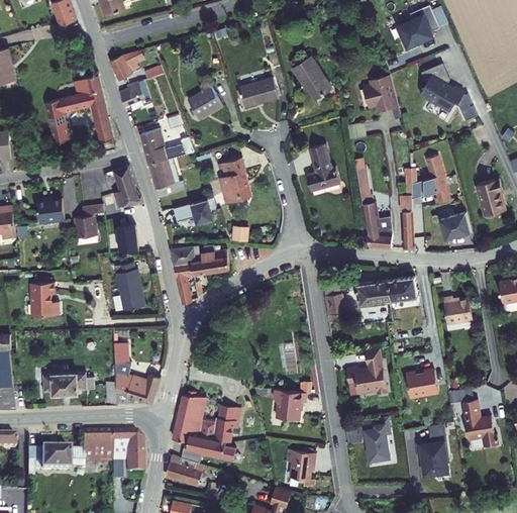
[(69,0),(65,0),(54,4),(57,14),(59,14),(62,24),(77,21),(69,0)]
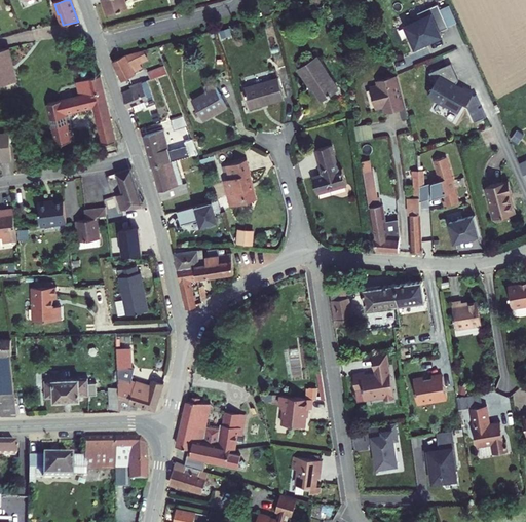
[(102,0),(109,20),(128,13),(124,1),(126,0),(102,0)]
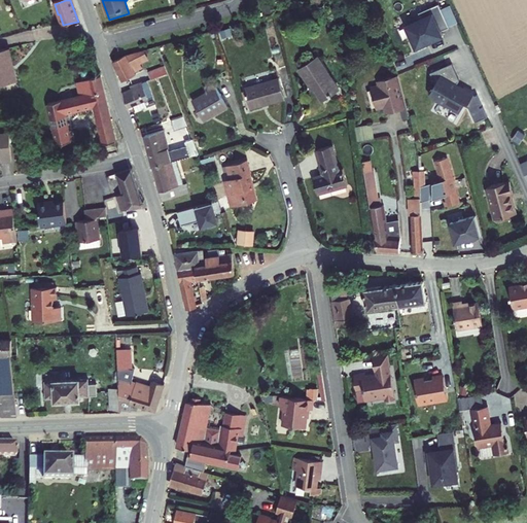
[(436,34),(446,30),(436,6),(416,15),(418,22),(402,28),(408,39),(406,40),(411,54),(425,47),(423,44),(428,41),(429,43),(438,39),(436,34)]
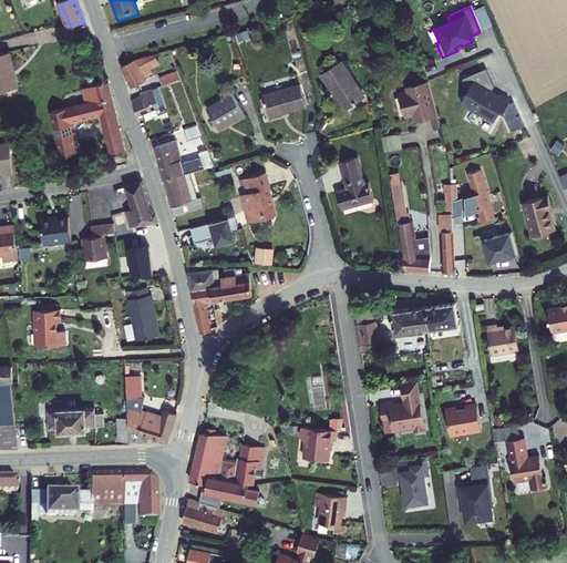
[(9,53),(3,54),(10,80),(16,79),(9,53)]
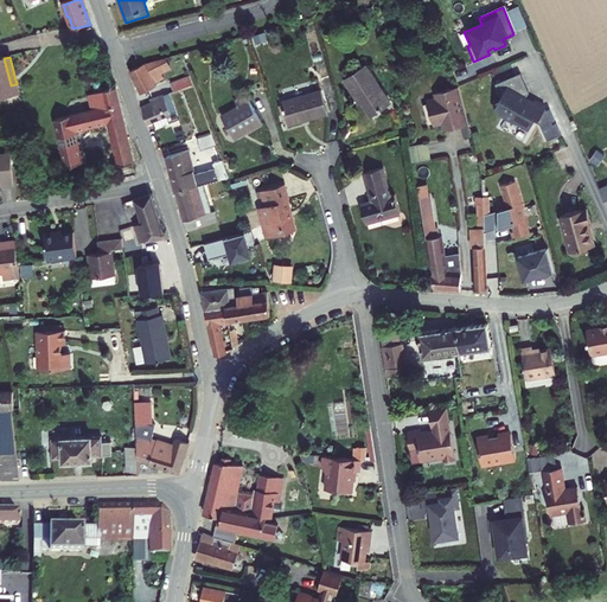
[(4,58),(0,58),(0,98),(19,95),(17,84),(11,85),(4,58)]
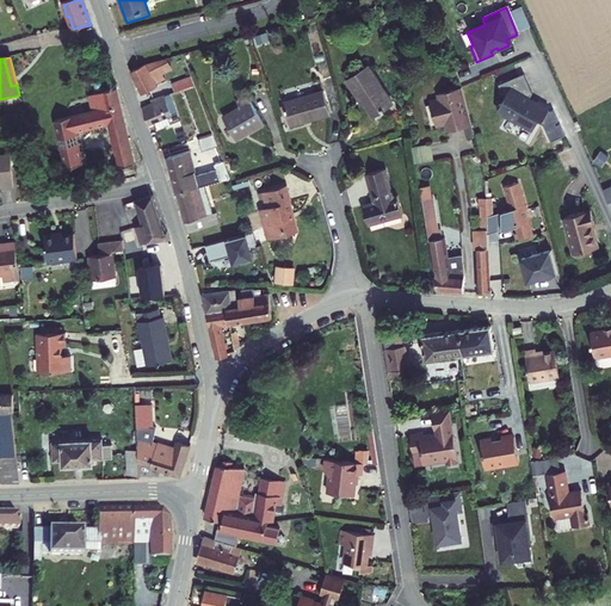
[(141,96),(144,98),(154,93),(152,90),(155,88),(149,76),(160,72),(158,62),(148,65),(143,67),(129,73),(130,76),(141,96)]
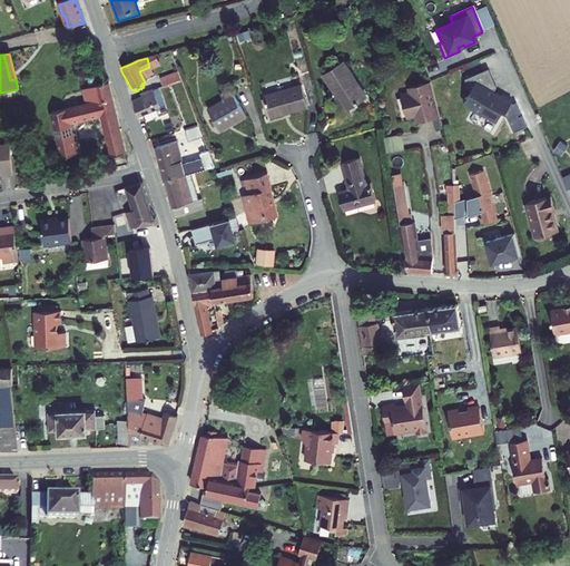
[(336,94),(346,109),(363,98),(341,64),(321,77),(333,95),(336,94)]
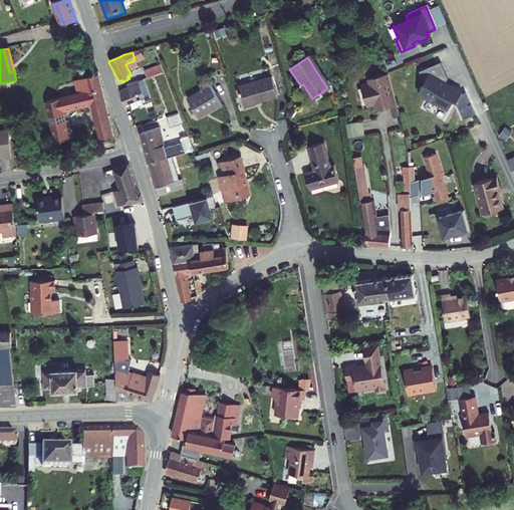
[(446,80),(439,63),(418,73),(422,84),(416,94),(423,98),(422,99),(433,106),(434,104),(446,111),(452,101),(454,102),(460,93),(443,85),(446,80)]
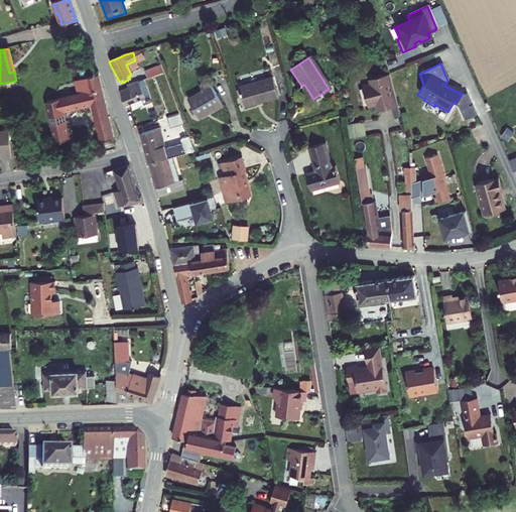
[(148,80),(164,74),(161,67),(146,73),(148,80)]
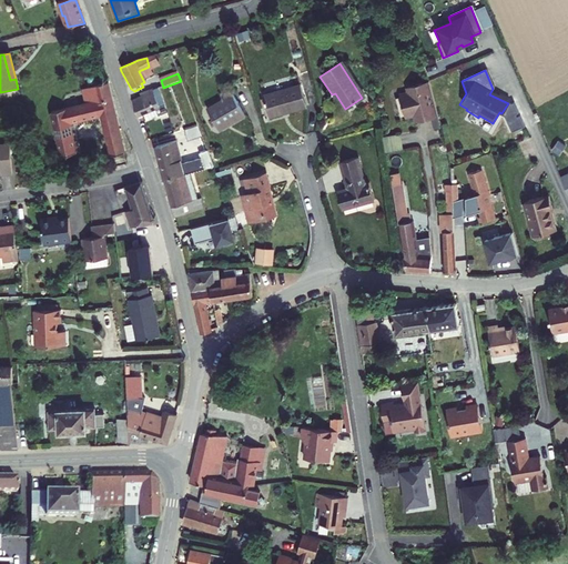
[(437,119),(427,83),(406,89),(408,94),(399,98),(405,119),(414,117),(415,121),(424,119),(425,122),(432,120),(437,119)]
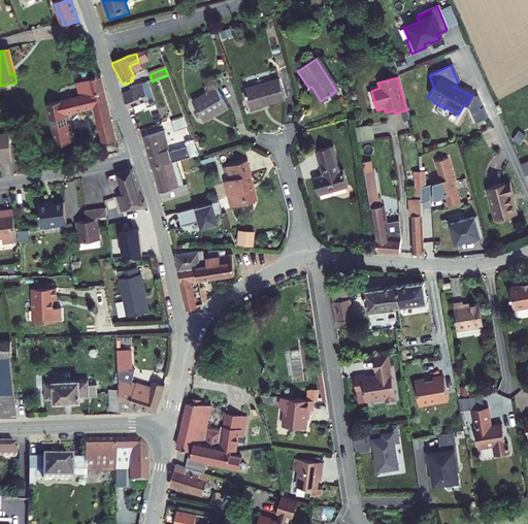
[(80,98),(47,105),(53,128),(58,145),(72,141),(66,115),(94,108),(95,115),(107,110),(100,79),(76,85),(80,98)]
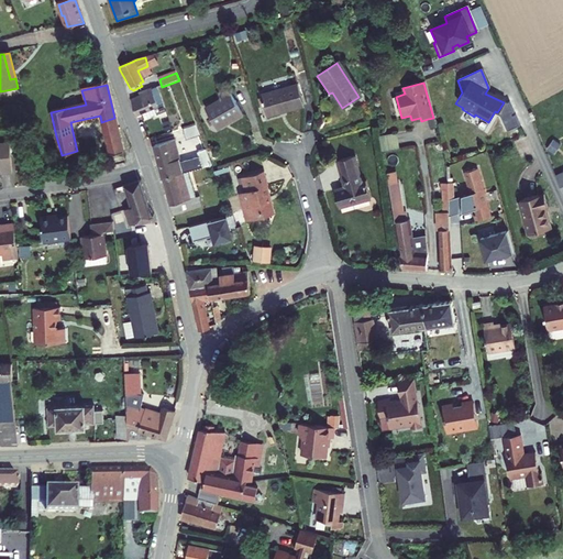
[(258,96),(266,117),(302,106),(296,85),(258,96)]
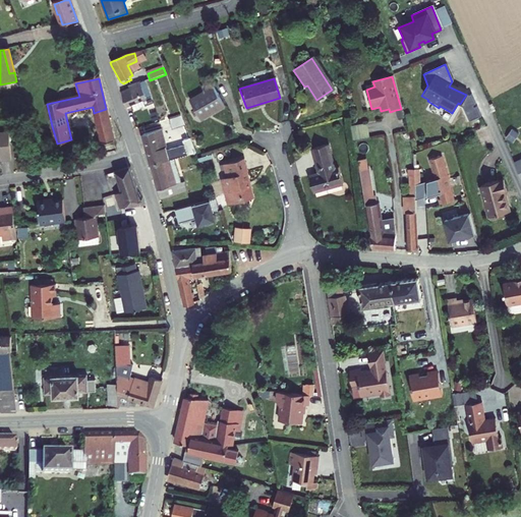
[(146,81),(141,82),(148,99),(151,98),(146,81)]
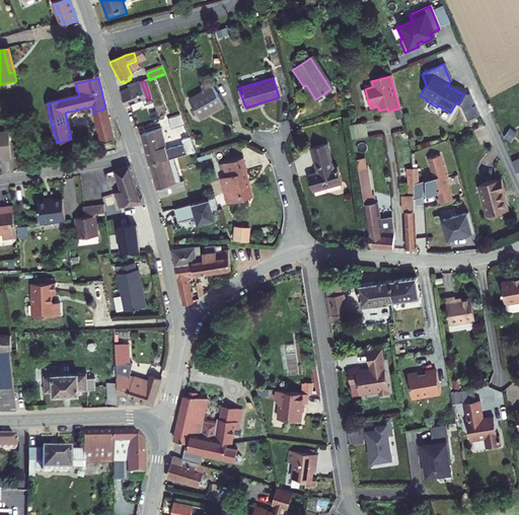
[(120,93),(126,107),(132,105),(134,109),(144,106),(143,103),(142,100),(147,98),(141,82),(127,87),(127,90),(120,93)]
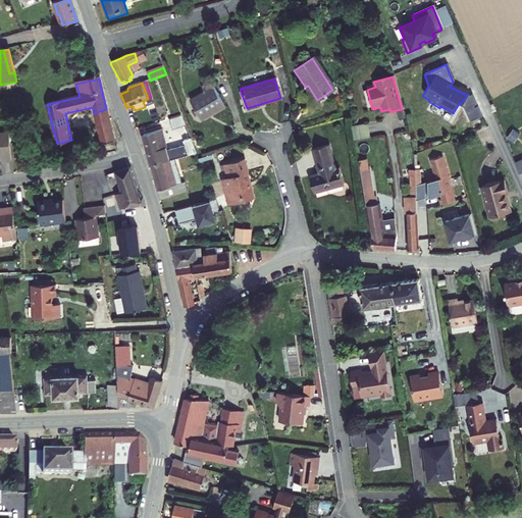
[(189,101),(200,121),(224,108),(213,89),(189,101)]
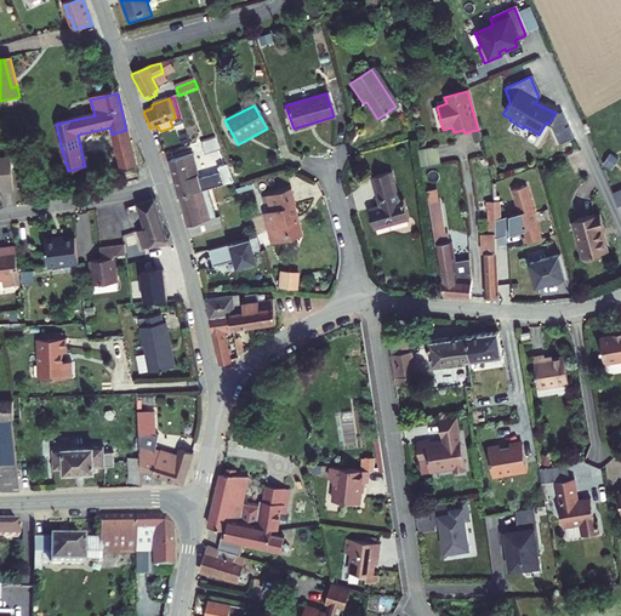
[(172,127),(174,132),(181,130),(177,121),(171,124),(172,127)]
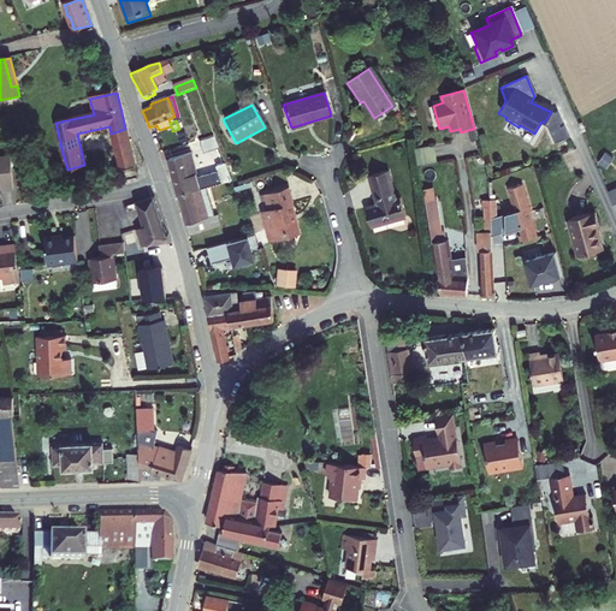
[(125,129),(111,134),(113,143),(128,140),(125,129)]
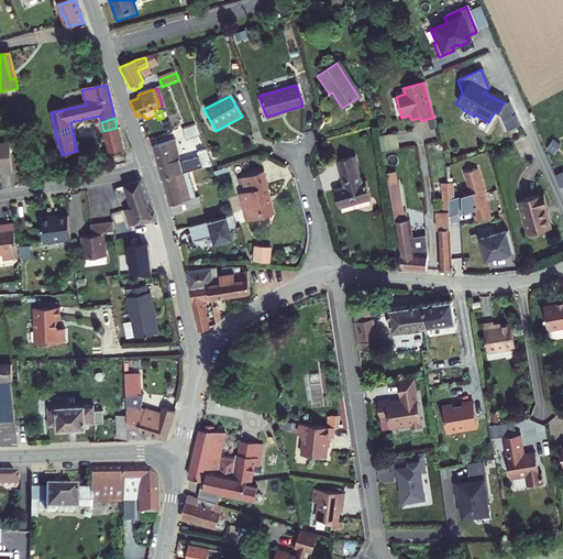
[(179,133),(184,144),(199,139),(195,127),(179,133)]
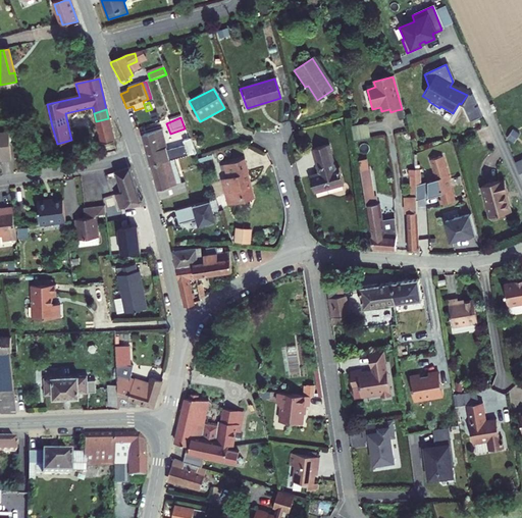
[(108,118),(96,121),(102,143),(114,142),(108,118)]
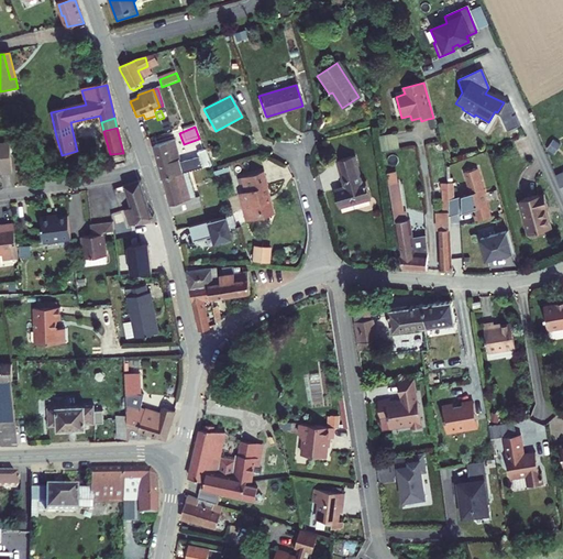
[(378,139),(382,154),(397,152),(395,136),(378,139)]
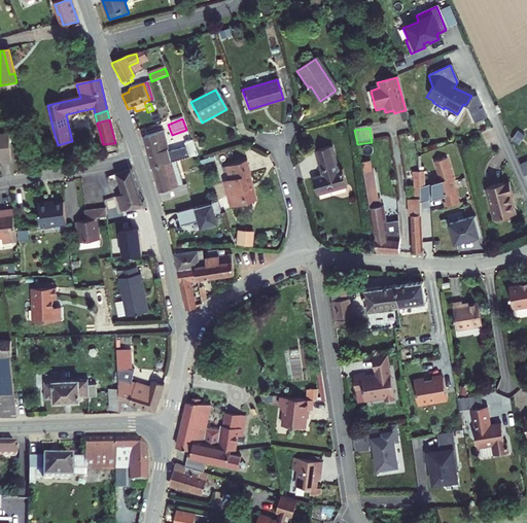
[(143,138),(152,168),(175,162),(197,155),(190,142),(182,145),(184,149),(167,154),(166,149),(169,149),(163,132),(143,138)]
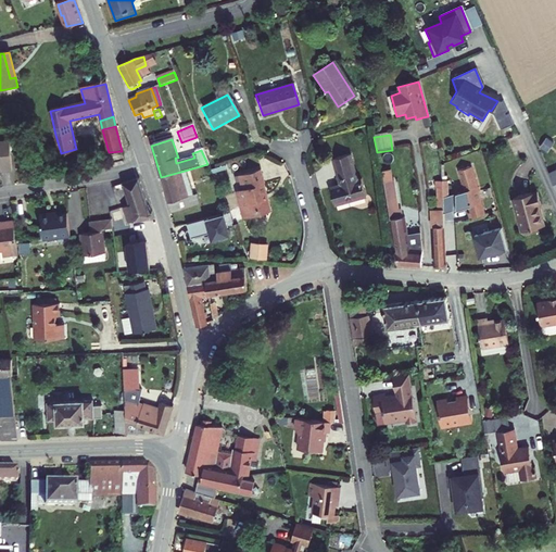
[(9,140),(0,141),(0,165),(11,165),(9,140)]
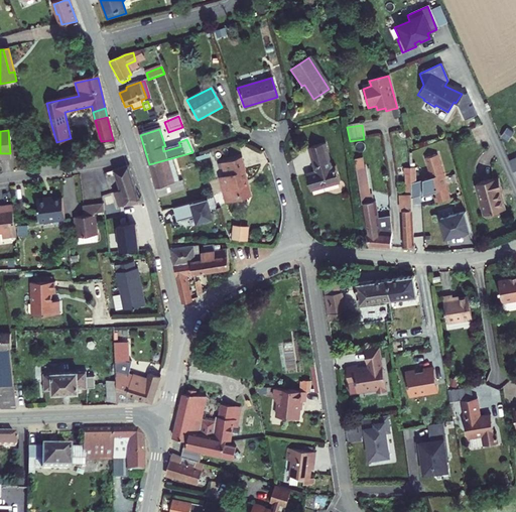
[(307,174),(311,190),(340,181),(336,166),(332,167),(324,143),(310,147),(318,171),(307,174)]
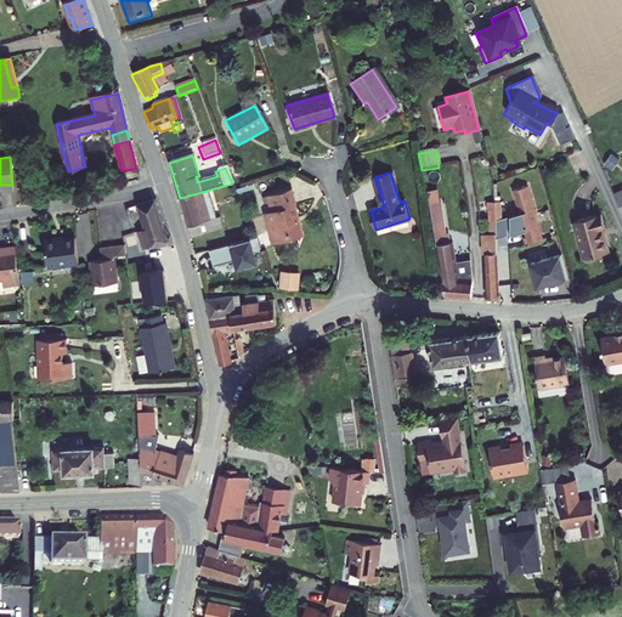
[(526,185),(513,190),(519,211),(504,216),(505,237),(525,232),(529,244),(543,239),(526,185)]
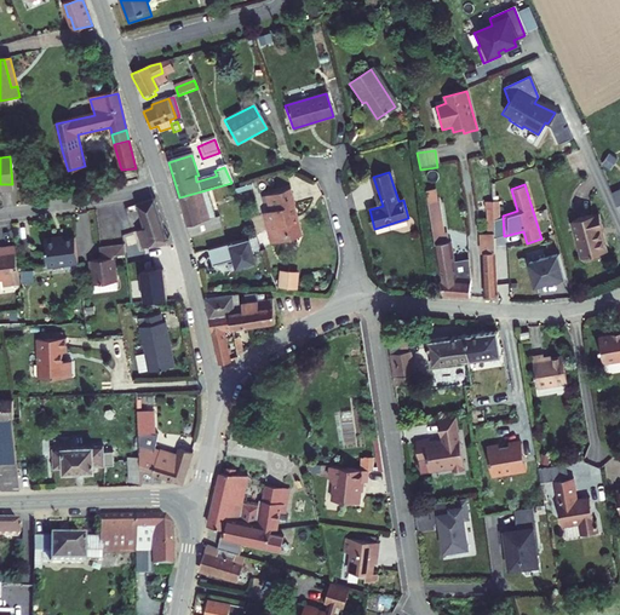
[(179,197),(193,237),(212,231),(223,228),(220,218),(216,219),(206,190),(179,197)]
